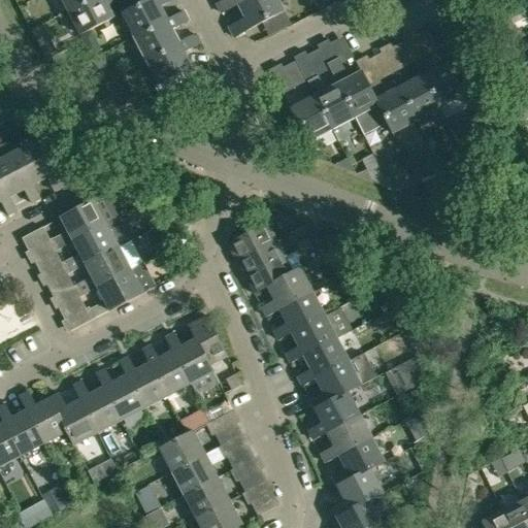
[(61,0),(67,11),(88,0),(61,0)]
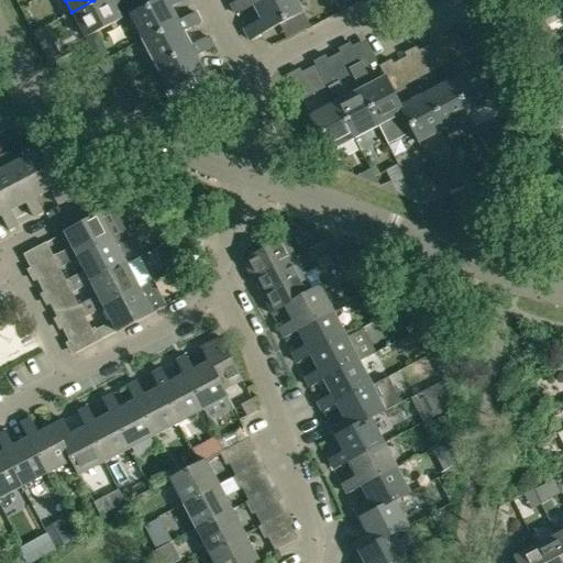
[(94,0),(72,12),(85,39),(121,20),(113,4),(123,0),(94,0)]
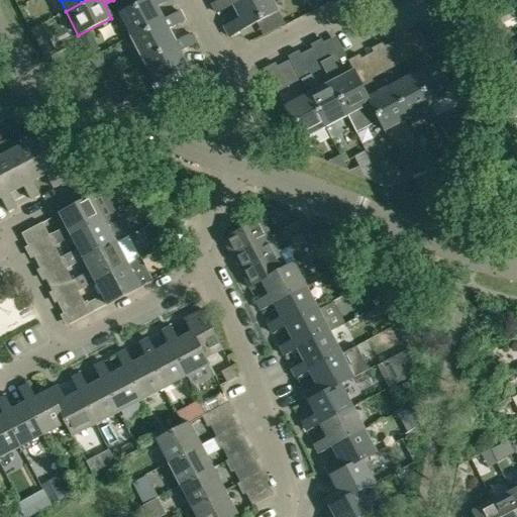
[(130,37),(164,19),(157,6),(168,0),(144,0),(118,14),(130,37)]
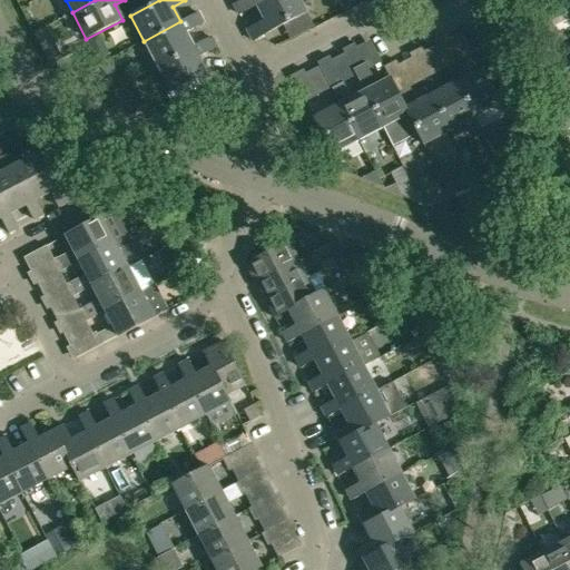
[(239,16),(257,6),(267,0),(241,0),(233,5),(239,16)]
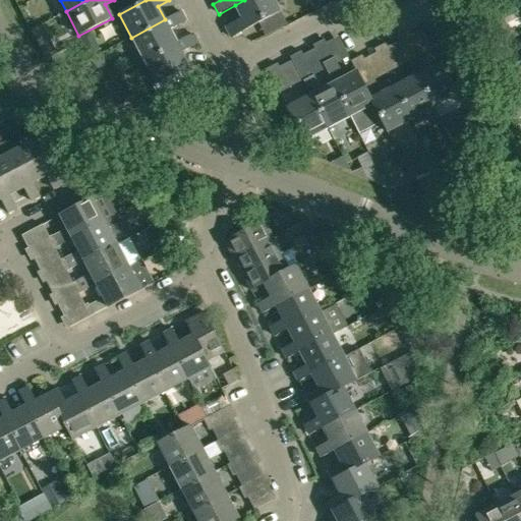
[(280,11),(274,0),(244,0),(235,5),(241,19),(225,27),(230,38),(280,11)]
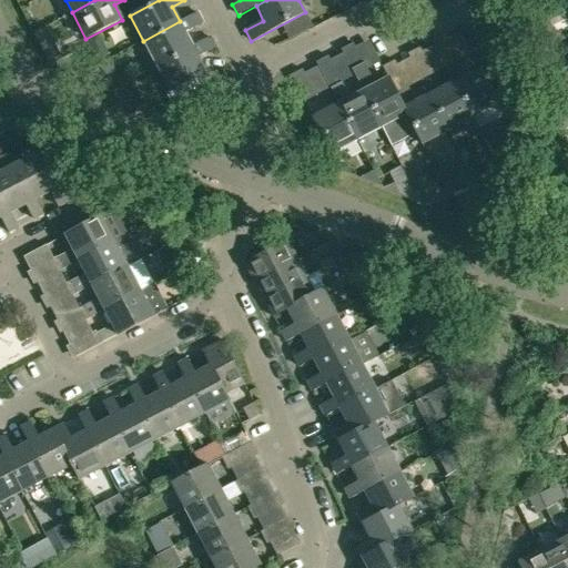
[(198,12),(180,21),(143,41),(156,66),(193,47),(185,32),(203,22),(198,12)]
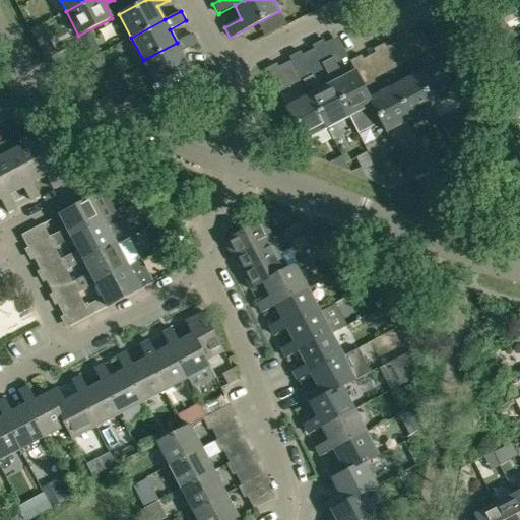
[(83,47),(94,42),(89,30),(78,37),(83,47)]
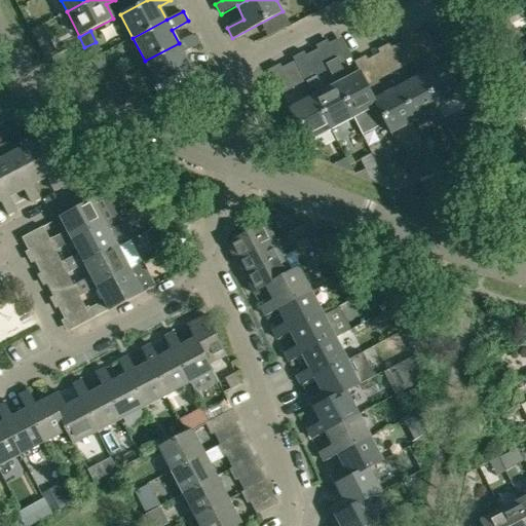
[(424,55),(413,34),(411,32),(400,38),(413,62),(424,55)]
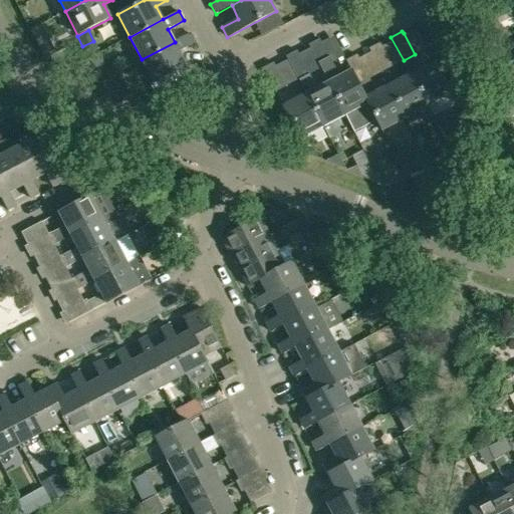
[(190,34),(175,42),(142,59),(154,83),(166,76),(171,87),(193,76),(180,50),(195,42),(190,34)]
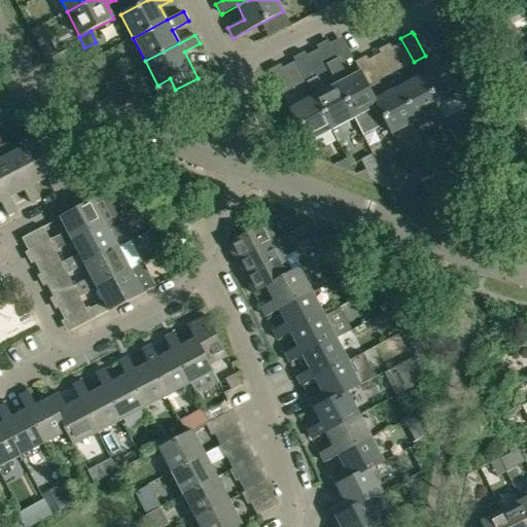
[(367,85),(360,72),(348,78),(340,64),(327,40),(317,45),(329,70),(338,83),(354,118),(378,106),(375,99),(367,85)]
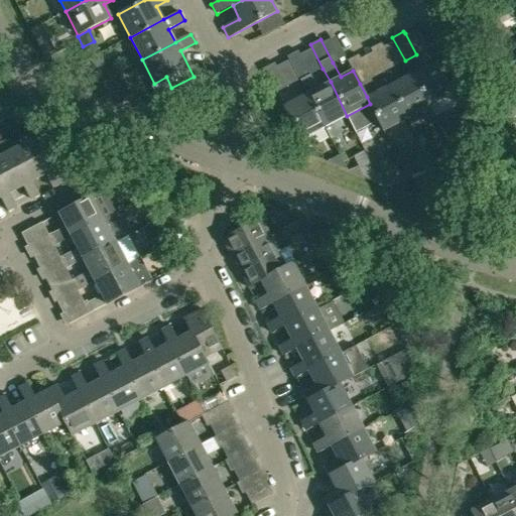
[(53,41),(40,48),(45,58),(58,52),(53,41)]
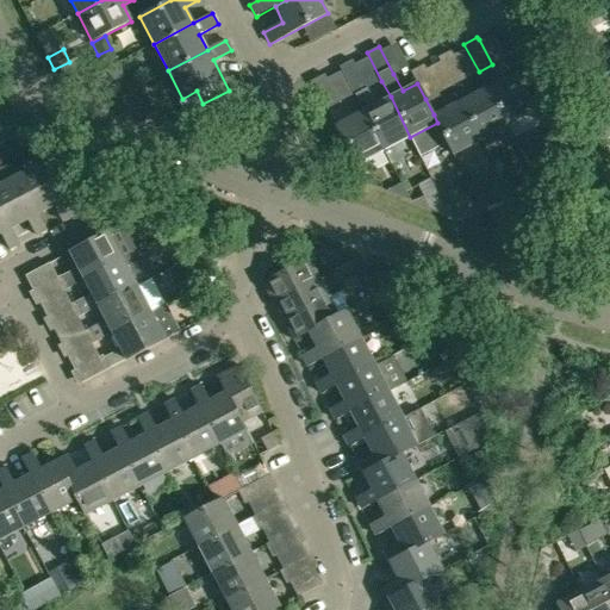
[(437,57),(453,85),(466,79),(450,50),(437,57)]
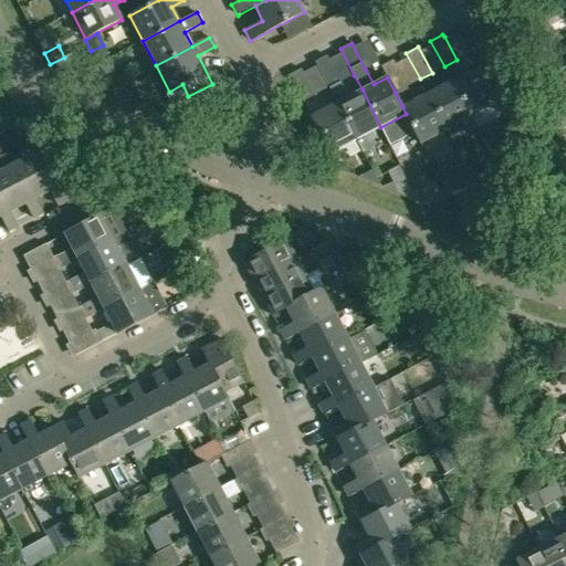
[(547,50),(533,56),(544,76),(558,70),(547,50)]
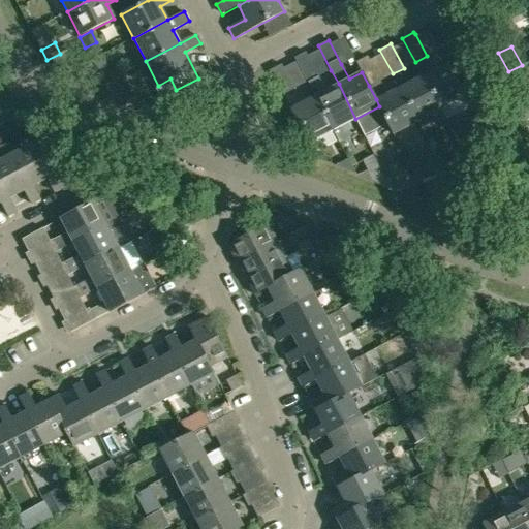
[(318,76),(307,54),(306,52),(294,58),(307,82),(318,76)]
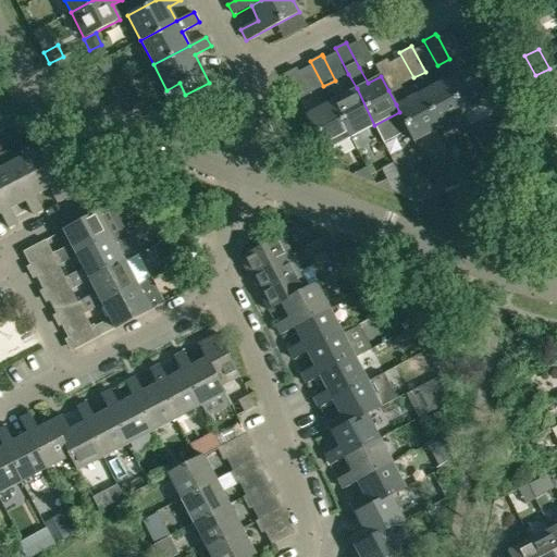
[(399,84),(388,62),(386,59),(375,64),(381,76),(388,90),(399,84)]
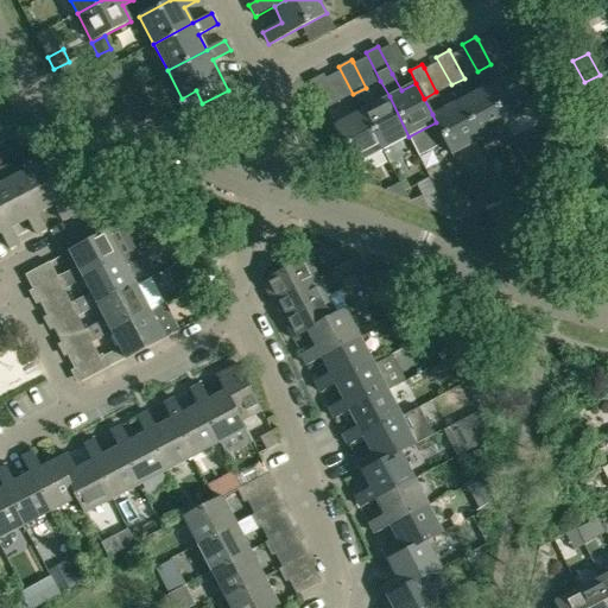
[(485,87),(505,126),(533,112),(513,73),(485,87)]
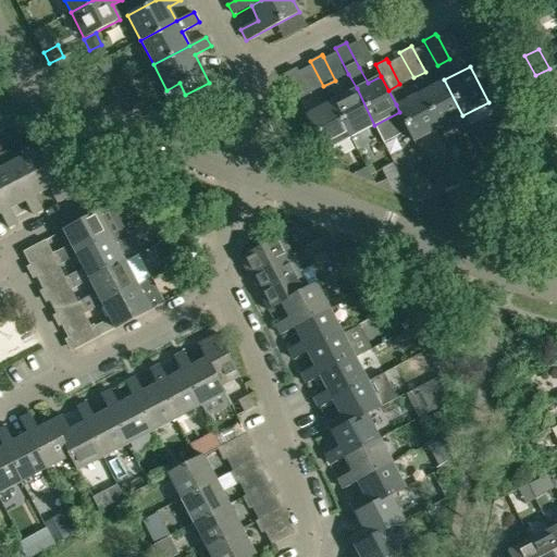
[(285,74),(299,100),(310,94),(296,67),(285,74)]
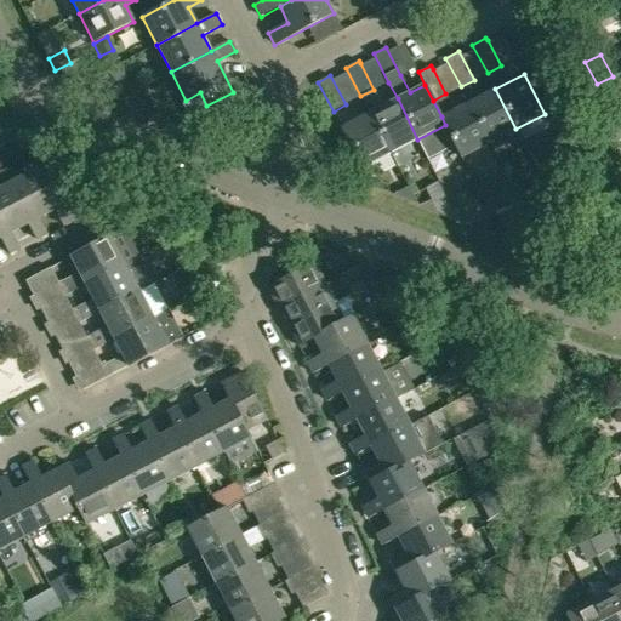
[(489,143),(516,129),(495,89),(468,103),(489,143)]
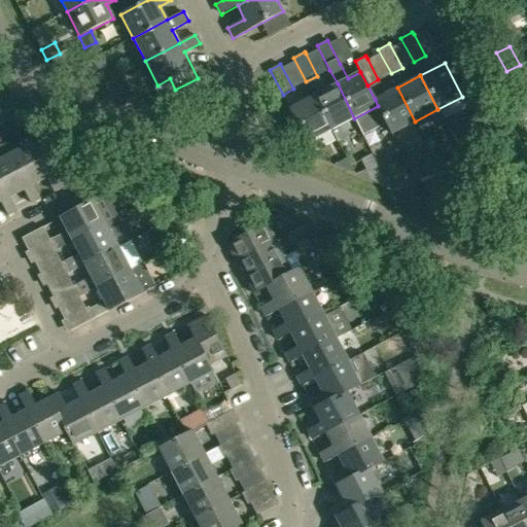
[(313,97),(330,131),(354,118),(338,83),(313,97)]
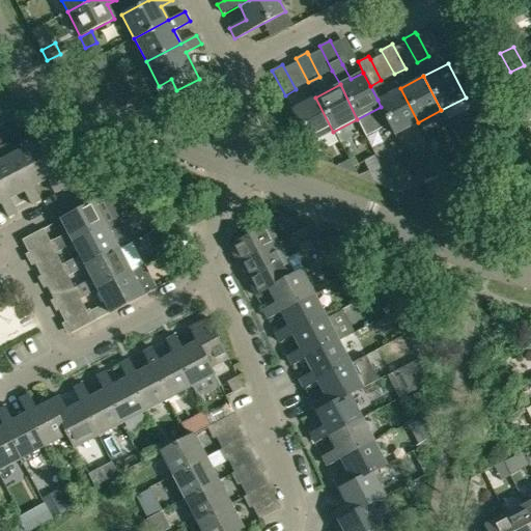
[(400,88),(378,100),(381,107),(395,134),(418,122),(400,88)]
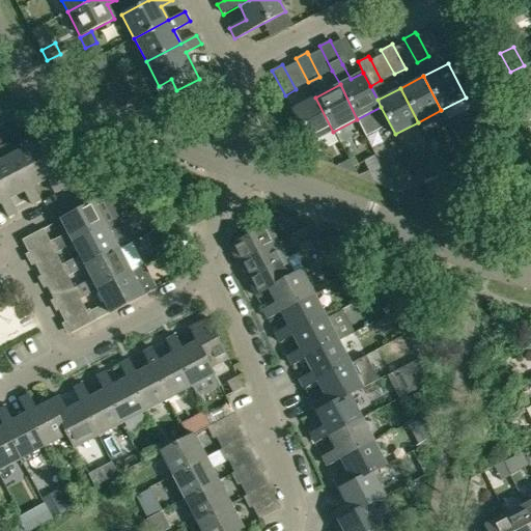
[(310,143),(333,132),(315,98),(292,109),(310,143)]
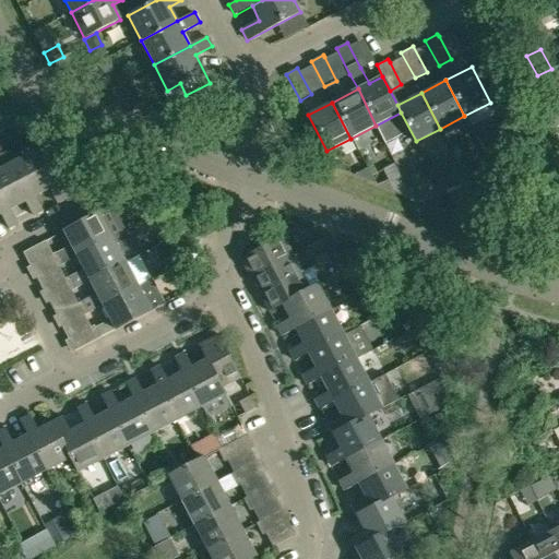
[(43,147),(18,161),(36,197),(50,189),(58,203),(69,198),(43,147)]
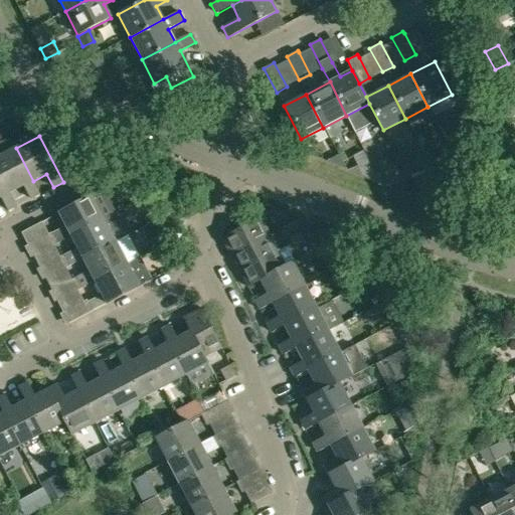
[(30,199),(40,194),(33,181),(16,148),(0,156),(0,171),(11,192),(23,186),(30,199)]
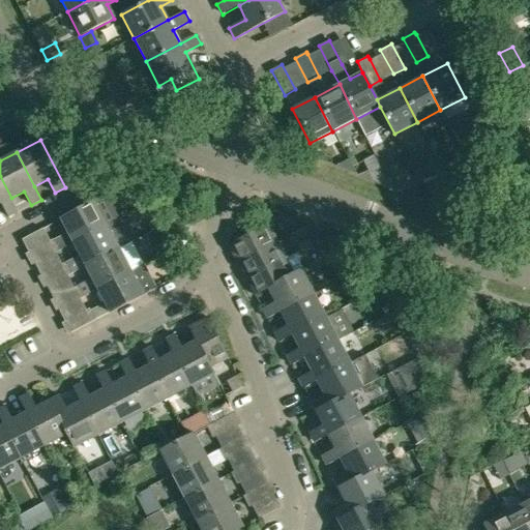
[(339,168),(356,175),(350,162),(339,168)]
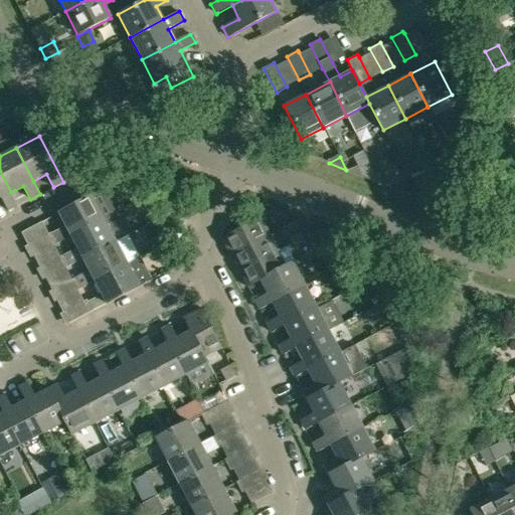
[(367,160),(357,165),(362,176),(373,171),(367,160)]
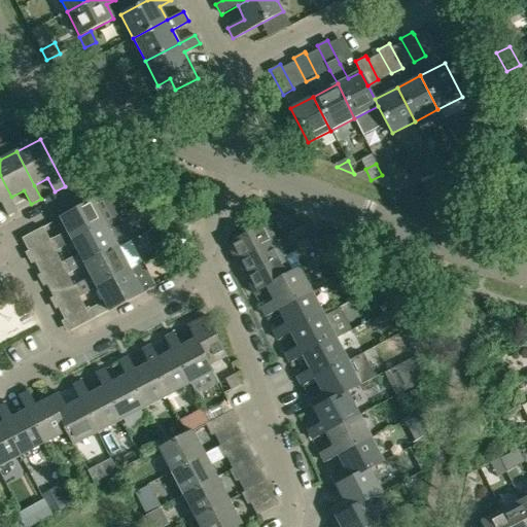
[(0,175),(0,202),(1,202),(8,215),(18,210),(11,197),(0,175)]
